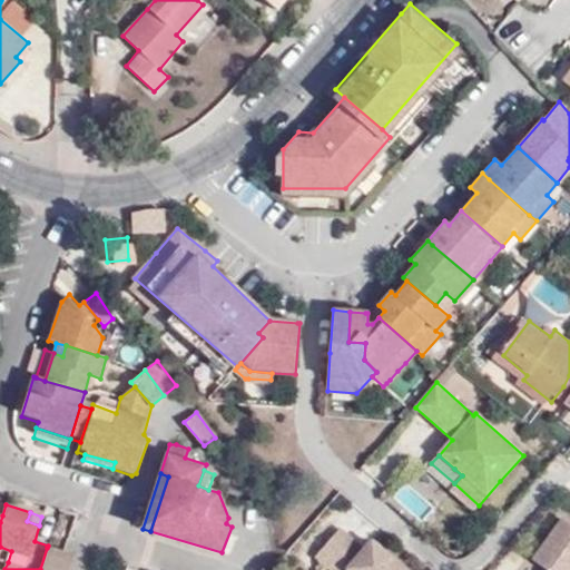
[(569,569),(569,526),(561,520),(532,560),(546,569),(569,569)]
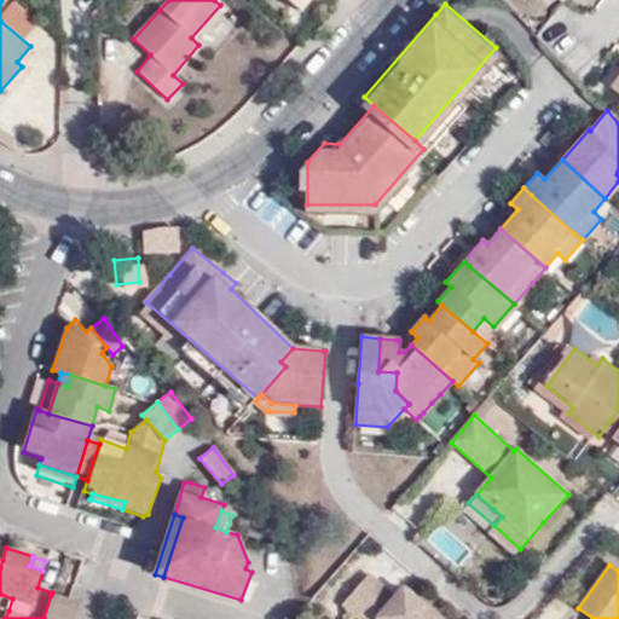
[(441,618),(434,612),(431,615),(426,611),(428,607),(405,588),(397,596),(370,573),(345,603),(362,618),(379,618),(380,618),(381,618),(441,618)]
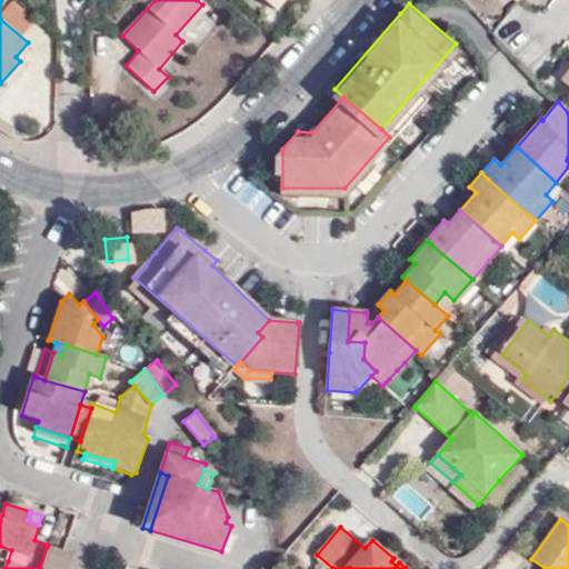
[(0,558),(8,561),(11,550),(0,546),(0,558)]
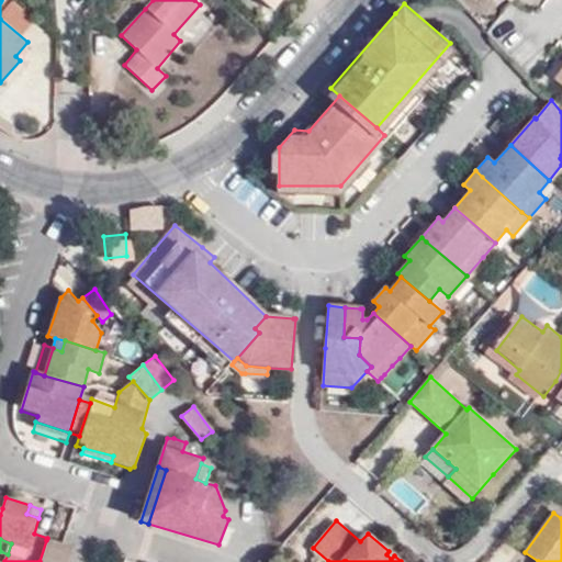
[(67,561),(69,557),(60,553),(63,547),(46,540),(40,561),(67,561)]
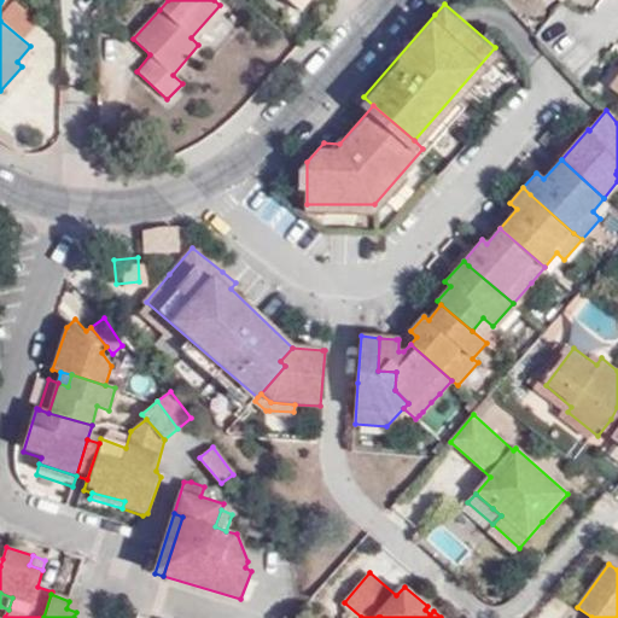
[(76,612),(77,604),(69,601),(66,608),(76,612)]
